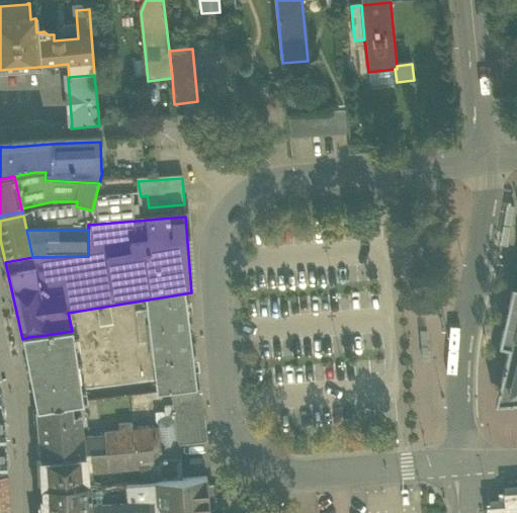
[(516,290),(512,289),(498,349),(508,351),(495,407),(516,405),(516,290)]
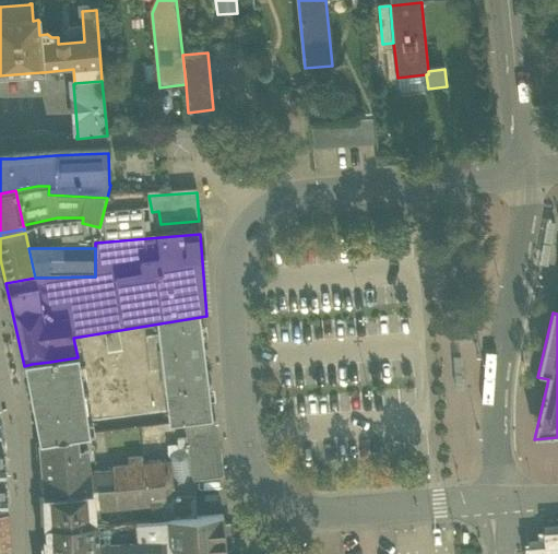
[(35,419),(37,431),(88,423),(168,413),(211,408),(206,363),(200,317),(73,338),(78,357),(57,361),(57,365),(50,366),(50,362),(32,364),(39,417),(35,419)]
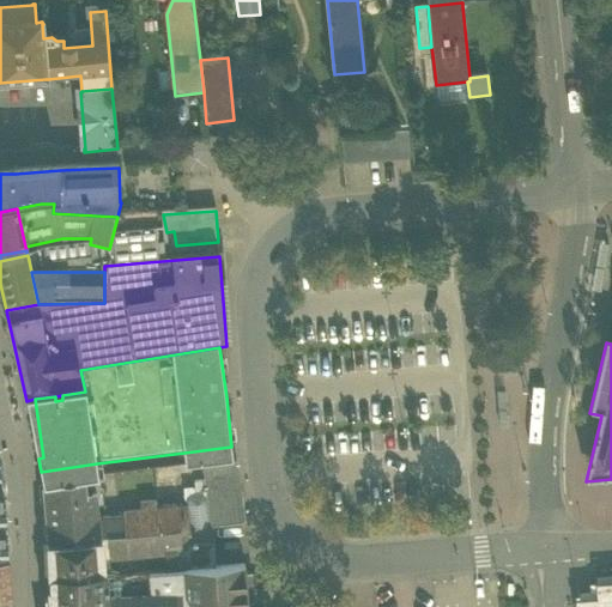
[(234,463),(231,447),(185,453),(186,468),(204,466),(234,463)]
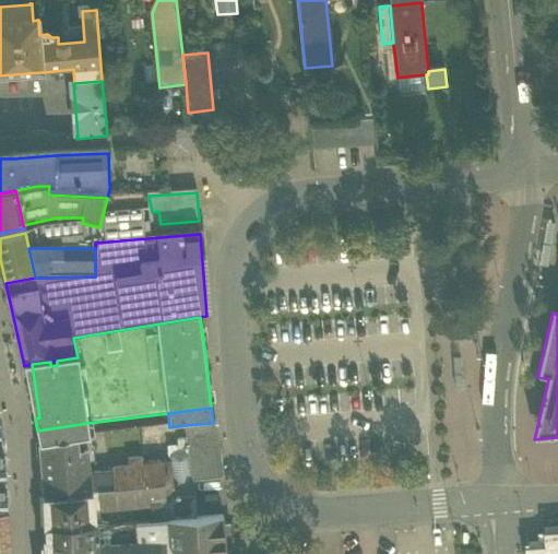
[(90,437),(88,423),(37,431),(39,446),(90,437)]
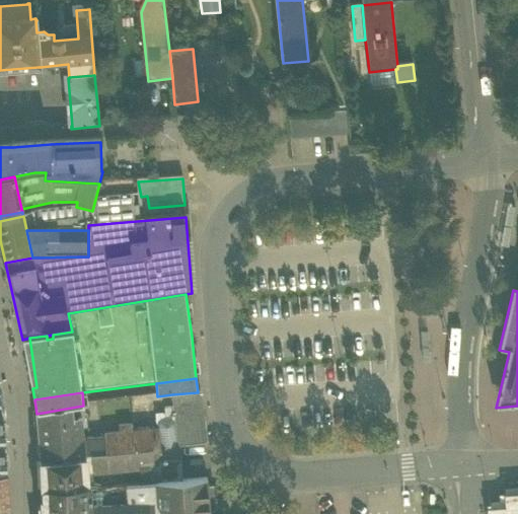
[(200,407),(198,392),(172,394),(174,410),(200,407)]
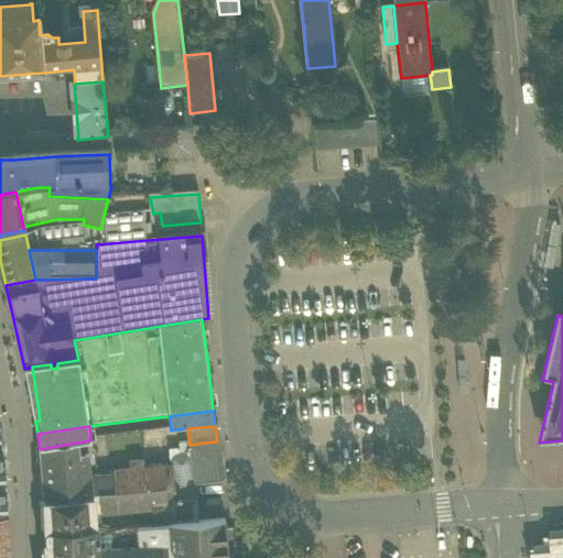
[(45,502),(93,496),(90,481),(88,458),(93,458),(90,440),(40,449),(45,502)]
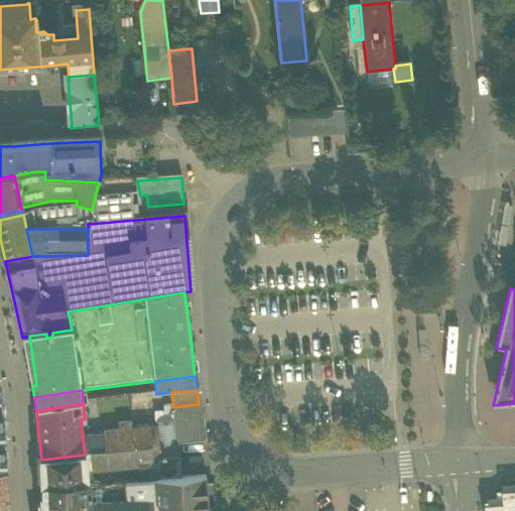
[(173,407),(178,446),(179,445),(204,443),(199,404),(173,407)]
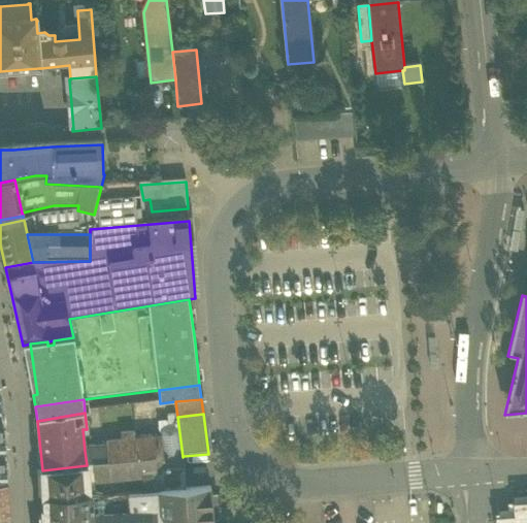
[(106,449),(85,451),(87,465),(137,461),(164,459),(162,440),(135,443),(134,436),(122,437),(122,445),(106,446),(106,449)]
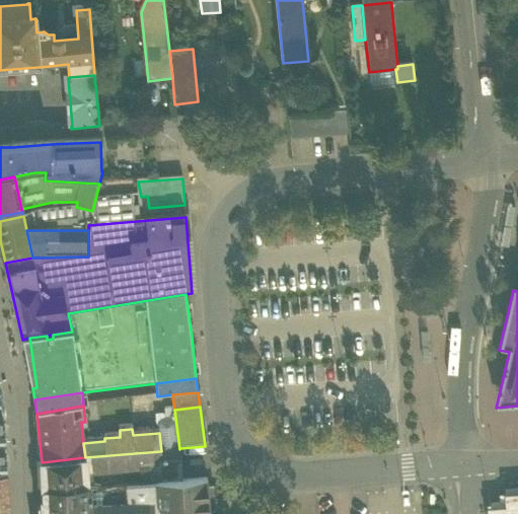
[(158,464),(160,486),(182,484),(180,448),(179,449),(161,451),(135,453),(85,457),(86,476),(140,472),(139,466),(158,464)]
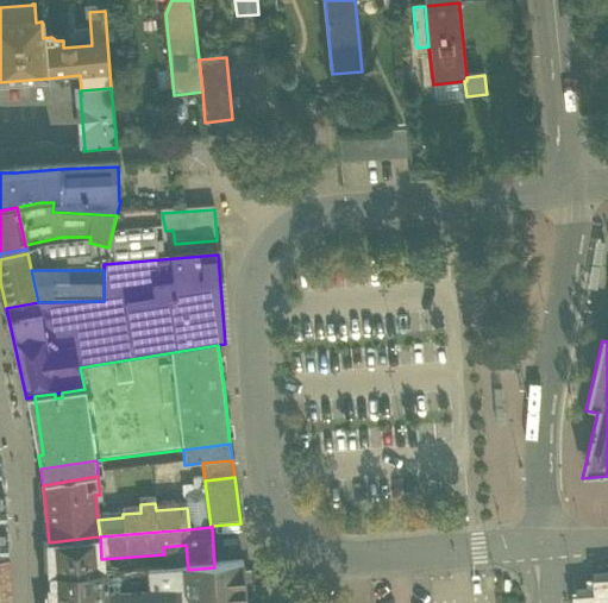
[(49,542),(50,576),(102,572),(101,559),(100,536),(49,542)]
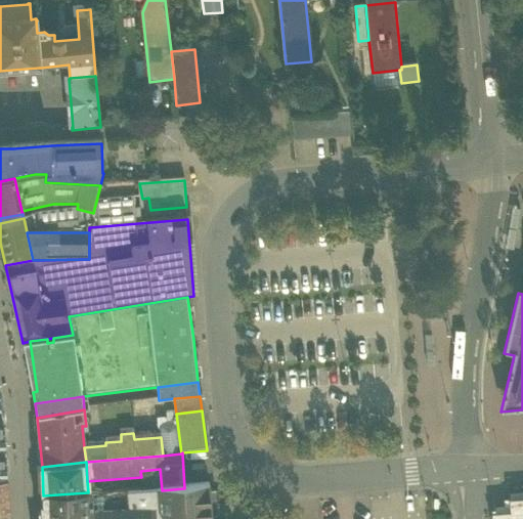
[(141,477),(142,492),(159,490),(162,490),(160,469),(140,471),(141,477)]
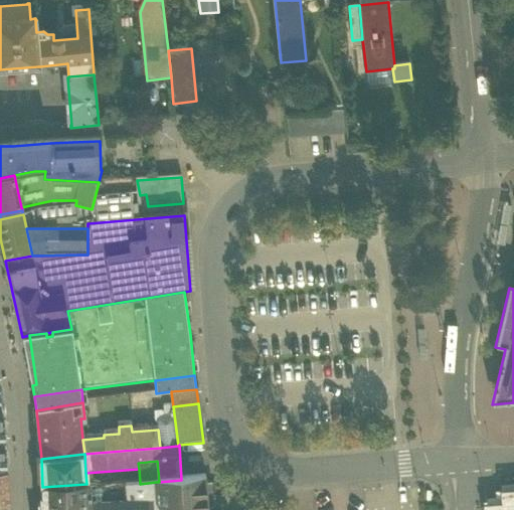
[(0,502),(8,502),(6,469),(0,469),(0,502)]
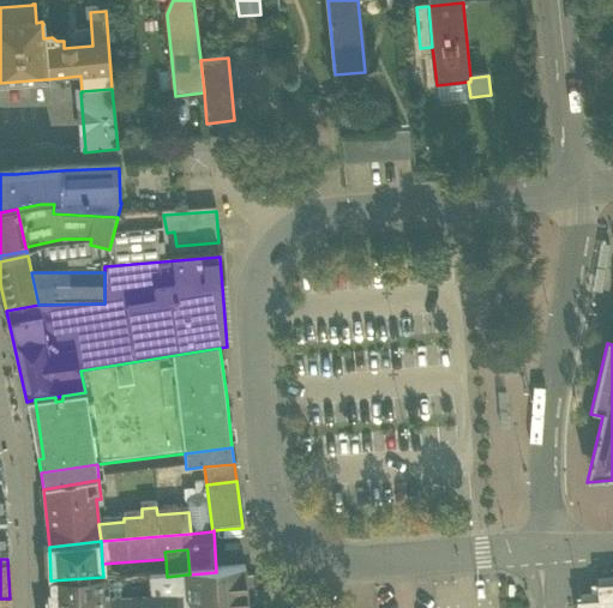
[(190,575),(186,575),(188,607),(248,607),(246,570),(216,572),(190,575)]
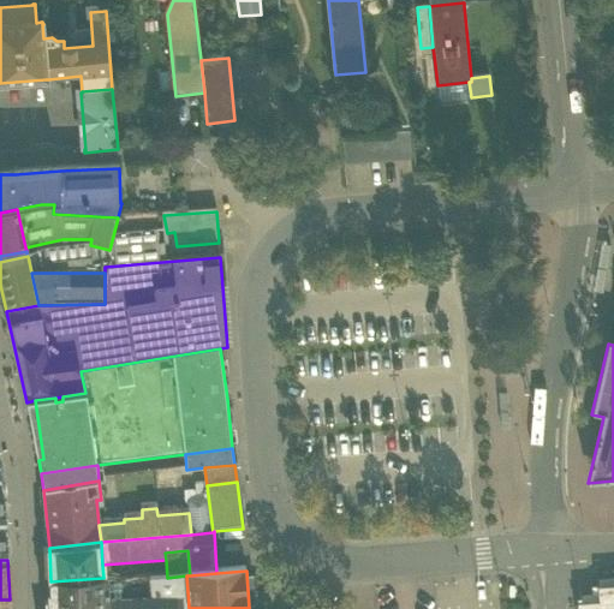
[(105,590),(58,593),(58,607),(49,604),(49,608),(189,608),(186,575),(167,578),(119,581),(120,589),(105,590)]
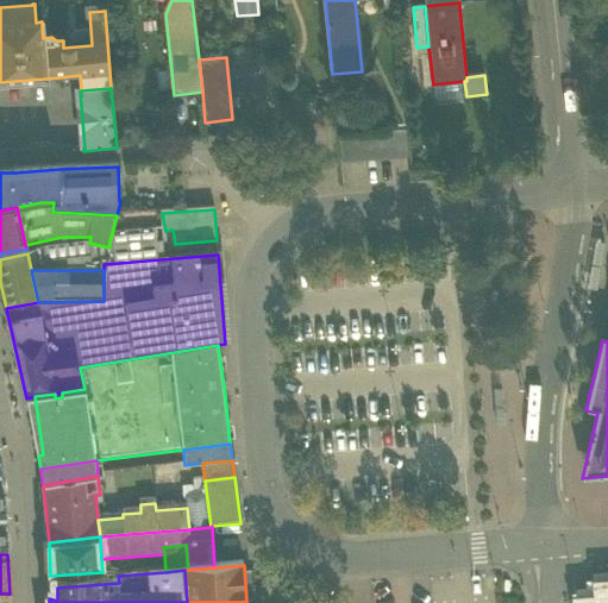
[(104,584),(102,572),(50,576),(51,588),(57,588),(104,584)]
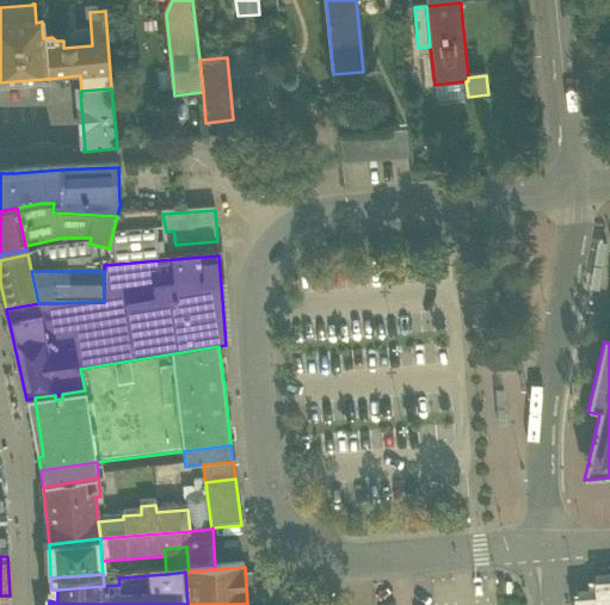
[(574,603),(574,604),(609,604),(609,585),(596,586),(597,600),(574,603)]
